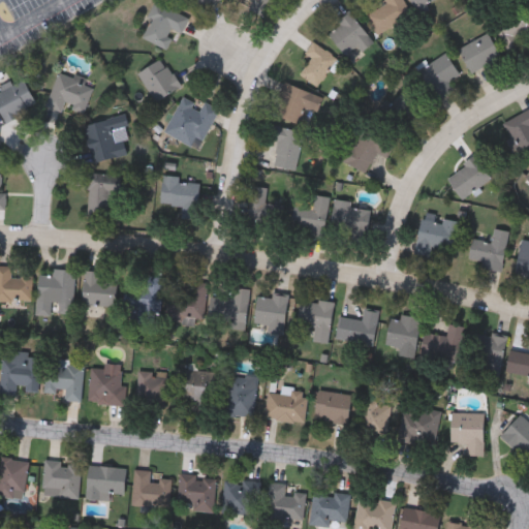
[(271,0),(271,10),(254,10),(254,0),(271,0)]
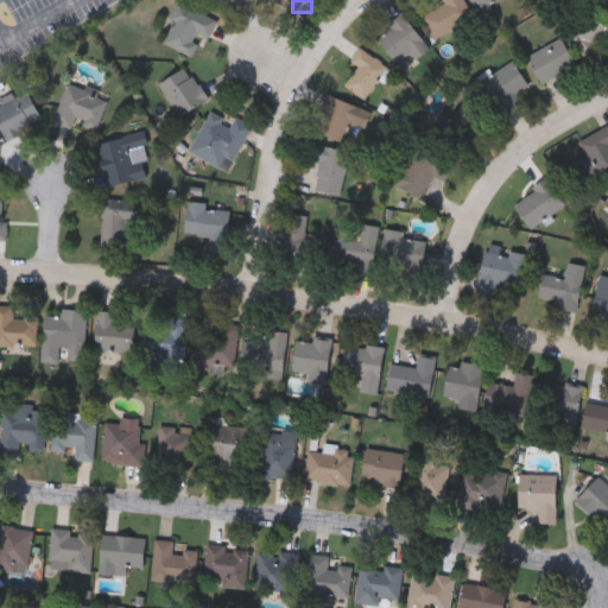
[(464,0),(474,19),(432,38),(422,14),(444,4),(442,0),(464,0)]
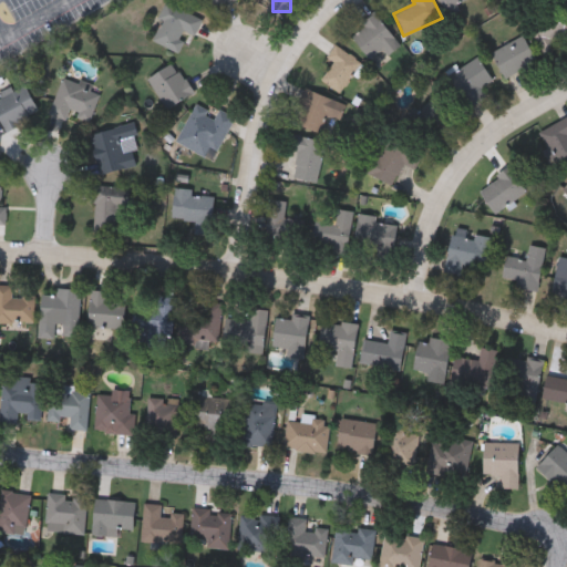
[(468,0),(444,10),(440,0),(468,0)]
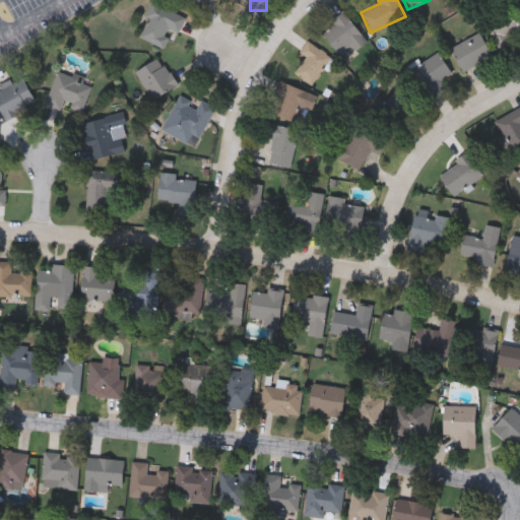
[(164,46),(139,36),(152,1),(187,14),(180,33),(171,28),(164,46)]
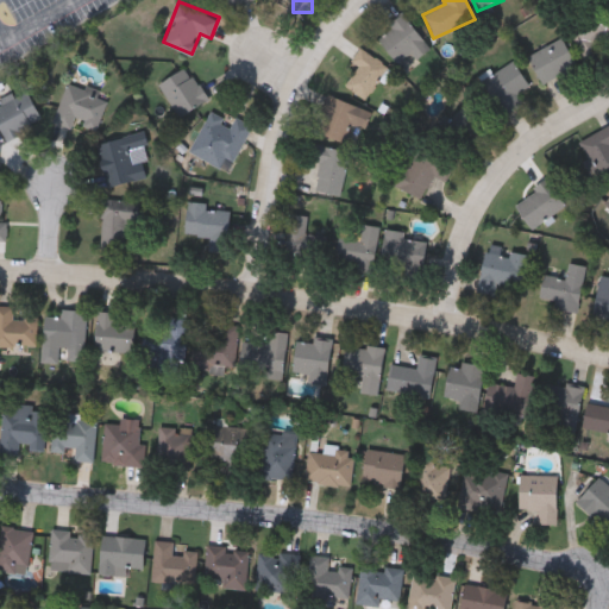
[(402,66),(377,36),(403,13),(428,43),(402,66)]
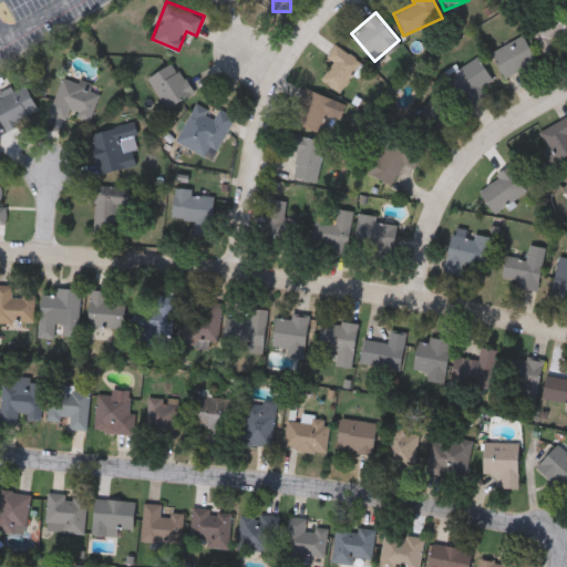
[(533,23),(563,13),(566,27),(566,45),(543,54),(533,23)]
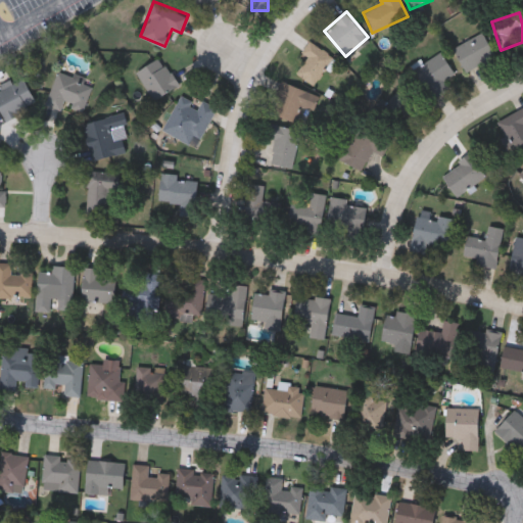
[(466,70),(454,47),(483,32),(495,54),(466,70)]
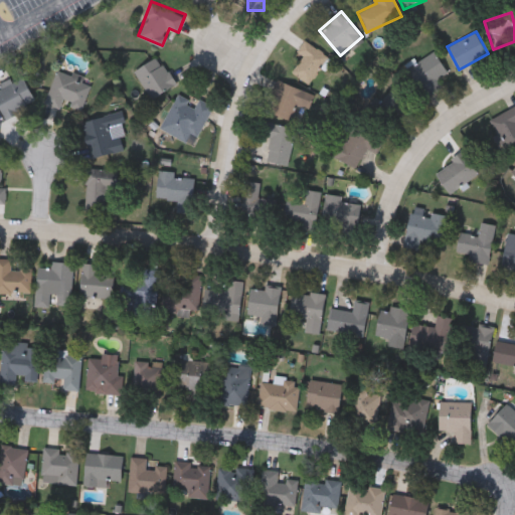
[(297,49),(308,38),(331,61),(309,82),(294,67),(305,56),(297,49)]
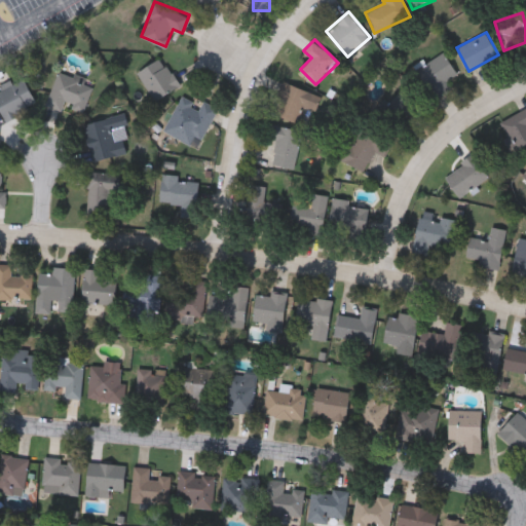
[(449,82),(452,85),(437,98),(416,72),(441,51),(459,74),(449,82)]
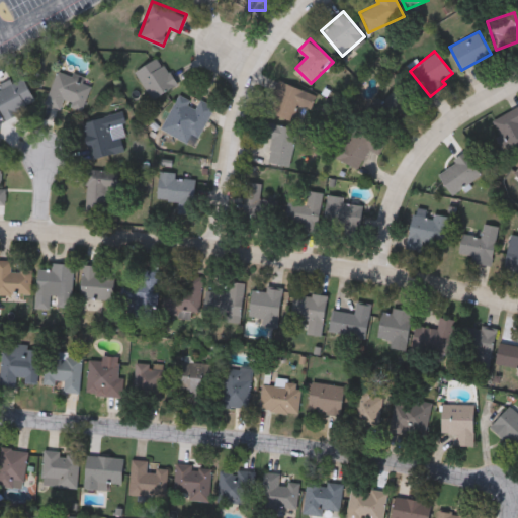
[(136,71),(159,56),(177,83),(154,98),(136,71)]
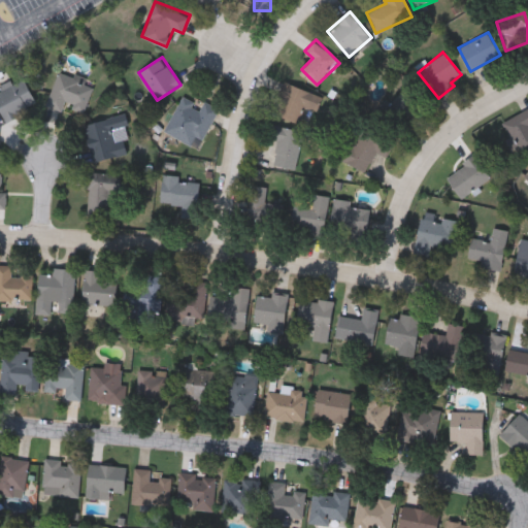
[(46,105),(58,71),(94,84),(85,111),(65,104),(63,110),(46,105)]
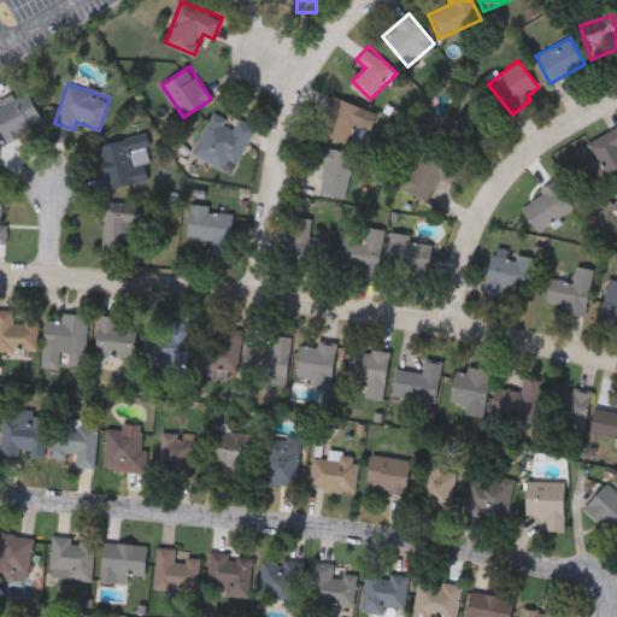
[(365,109),(347,146),(318,131),(335,95),(365,109)]
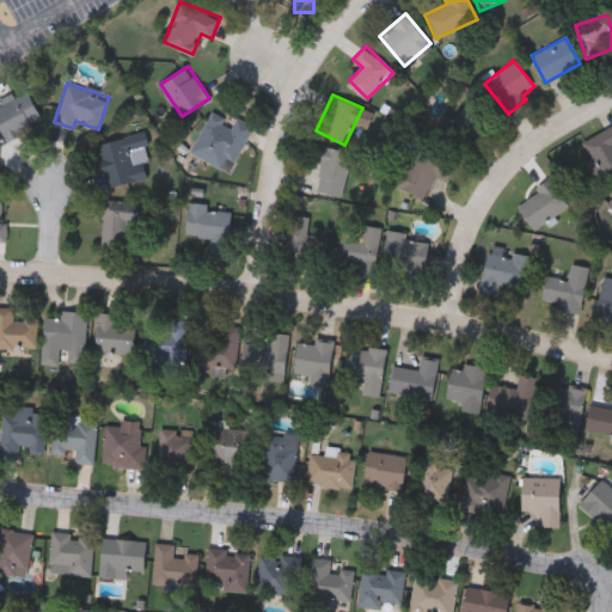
[(0,96),(36,96),(36,132),(0,132),(0,96)]
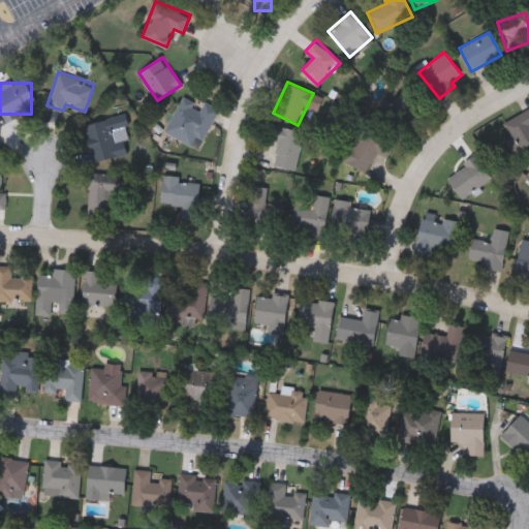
[(378,110),(410,90),(424,112),(392,131),(378,110)]
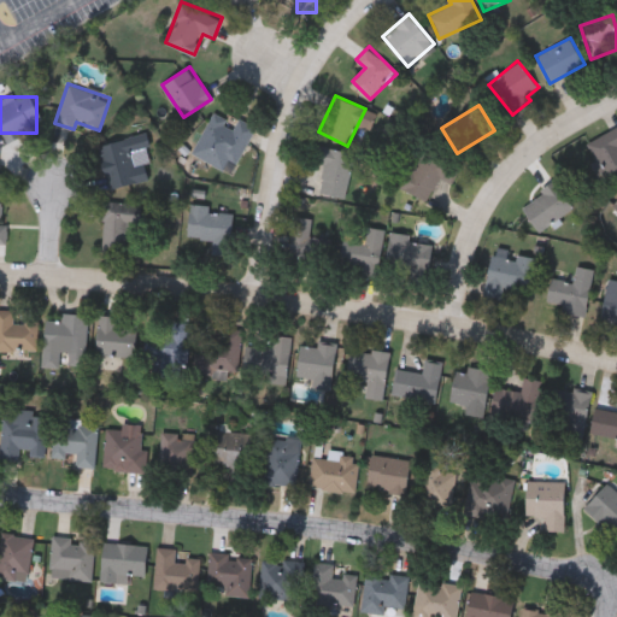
[(238,164),(229,160),(225,169),(194,154),(212,115),(235,124),(238,118),(254,127),(238,164)]
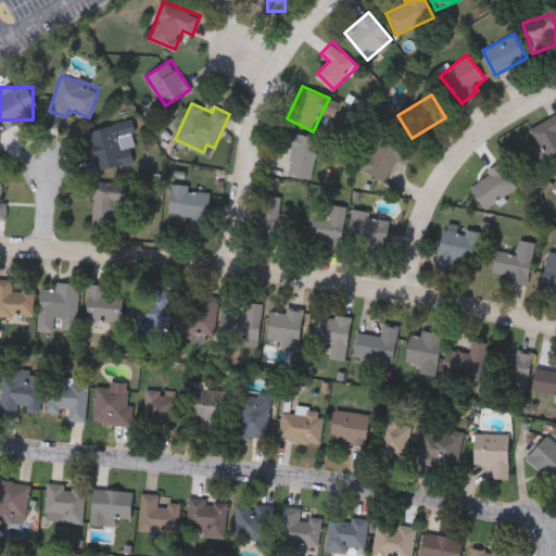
[(555,159),(548,163),(529,128),(555,112),(555,159)]
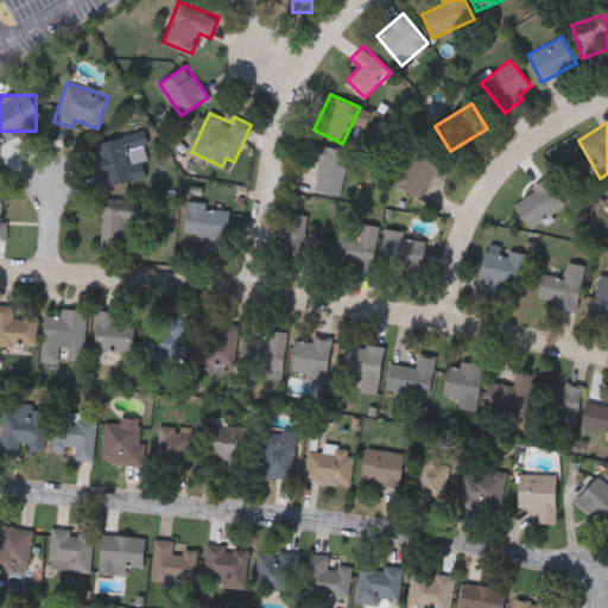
[(96,143),(144,131),(151,158),(143,160),(146,176),(107,187),(96,143)]
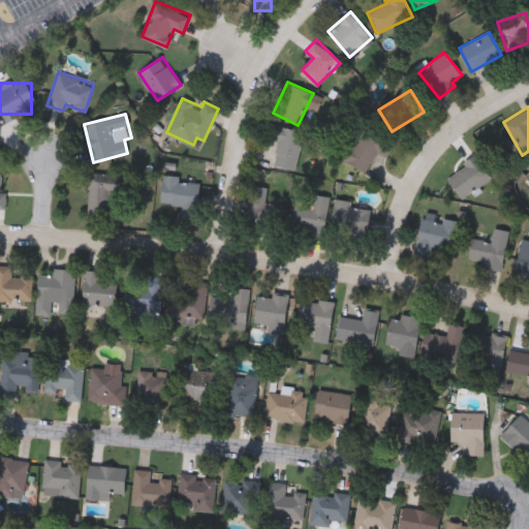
[(293,170),(273,166),(279,141),(273,138),(276,125),(302,131),(293,170)]
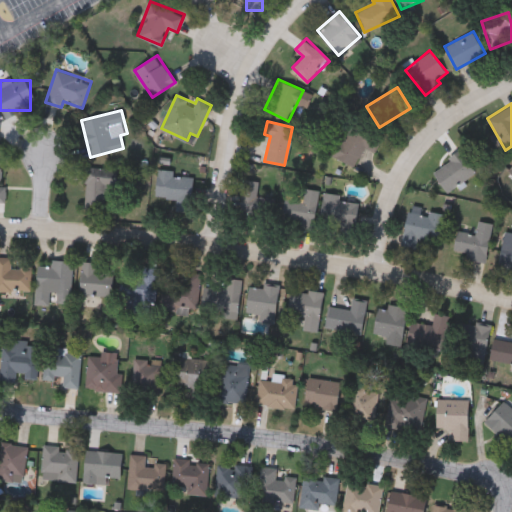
[(370,140),(351,167),(330,153),(349,126),(370,140)]
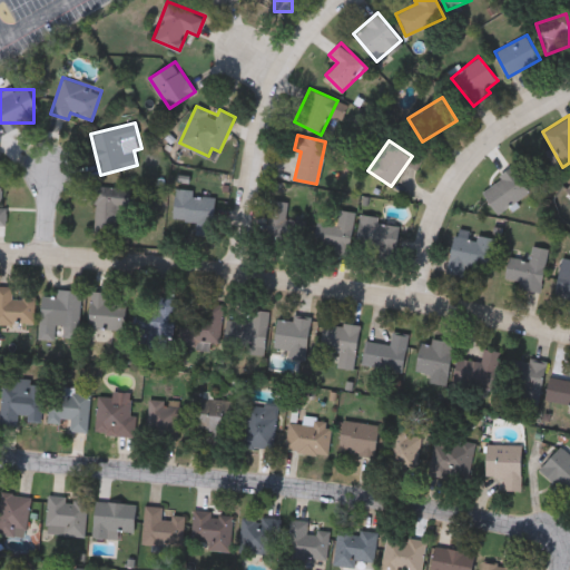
[(495,212),(482,187),(516,168),(529,194),(495,212)]
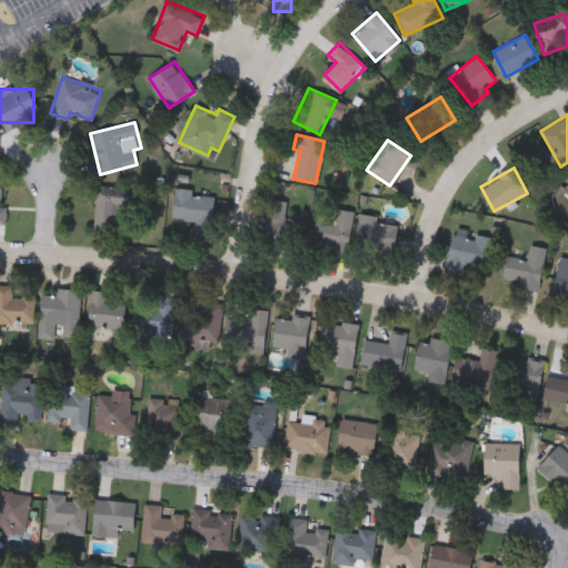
[(94,185),(123,186),(123,232),(94,231),(94,185)]
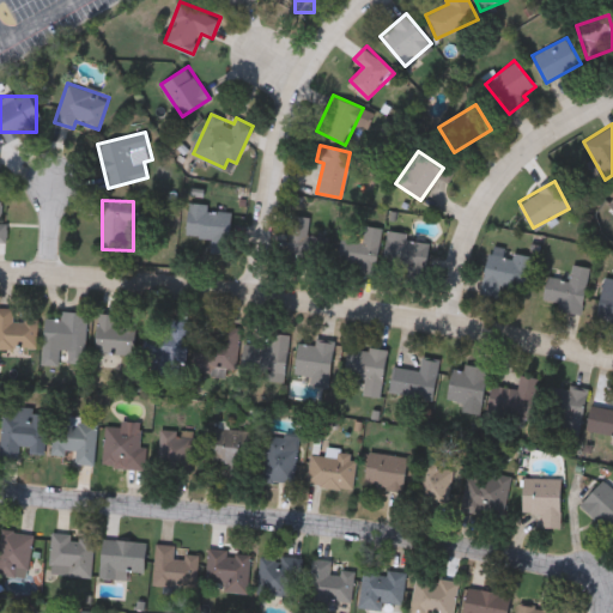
[(187,234),(189,201),(210,204),(210,210),(234,211),(231,252),(210,250),(211,236),(187,234)]
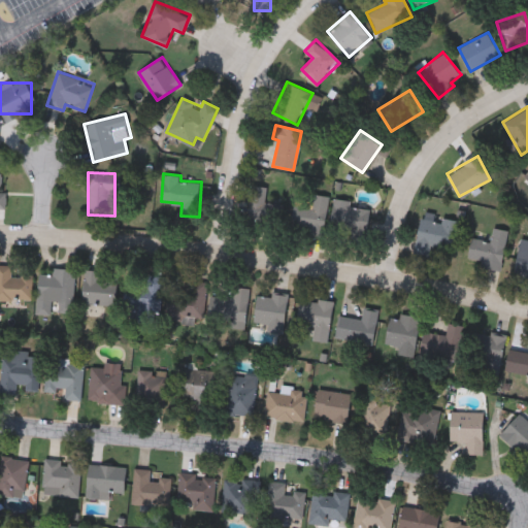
[(0,209),(8,210),(8,194),(4,194),(4,175),(0,174),(0,209)]
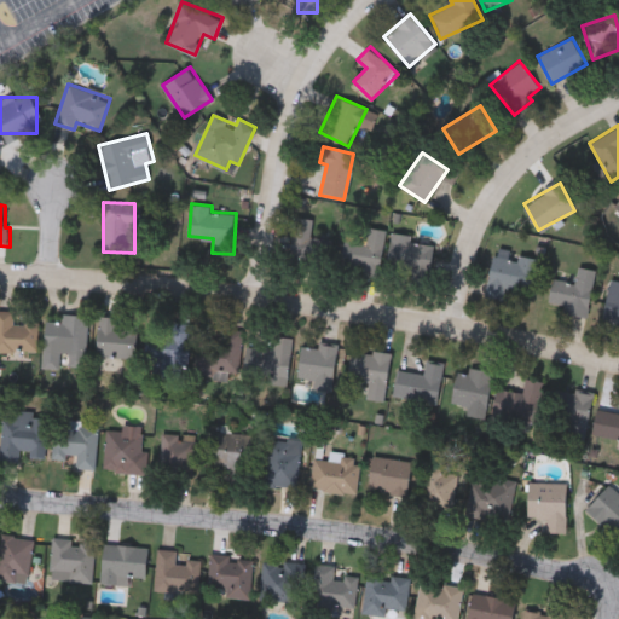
[(333,261),(291,259),(294,217),(314,218),(314,235),(333,236),(333,261)]
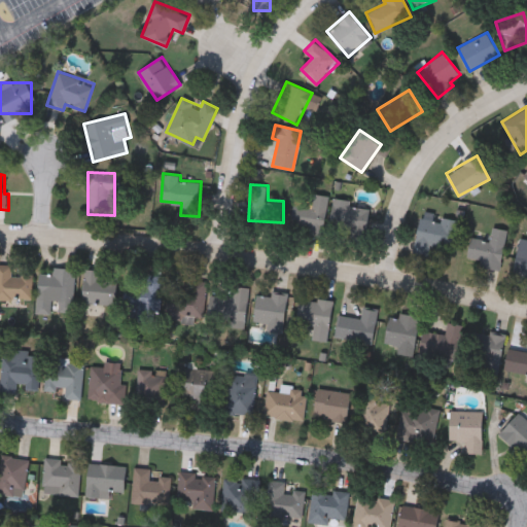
[(293,204),(313,207),(314,194),(329,195),(324,235),(290,231),(293,204)]
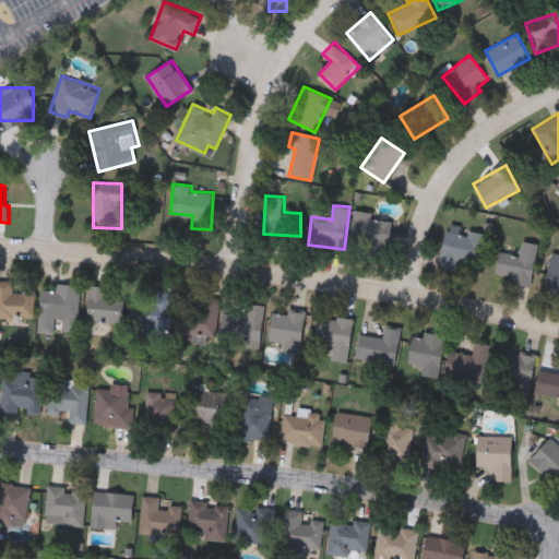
[(394,214),(389,254),(349,249),(354,210),(394,214)]
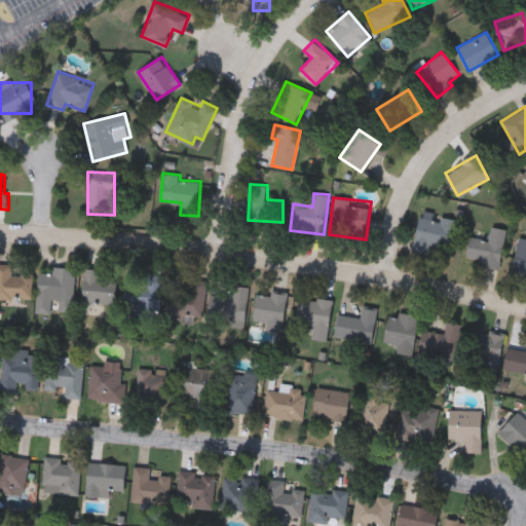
[(412,252),(420,212),(457,219),(451,248),(430,243),(428,255),(412,252)]
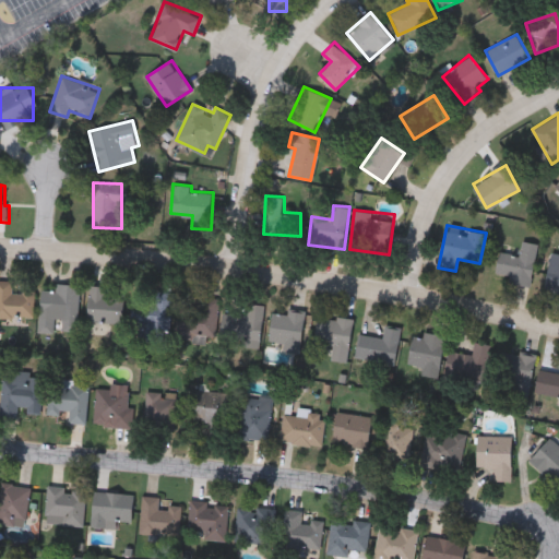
[(500,251),(519,256),(523,239),(538,244),(528,285),(494,276),(500,251)]
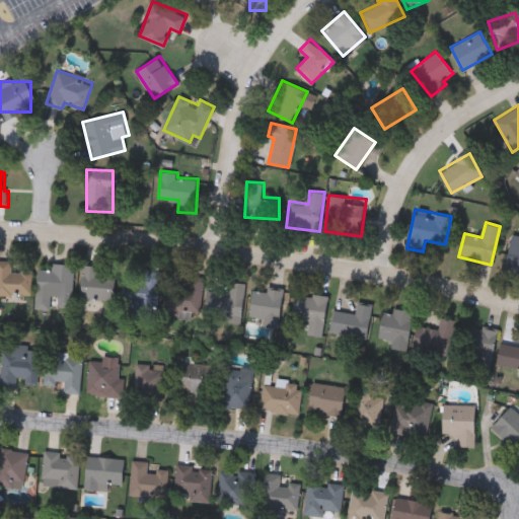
[(518,272),(505,270),(511,231),(518,232),(518,272)]
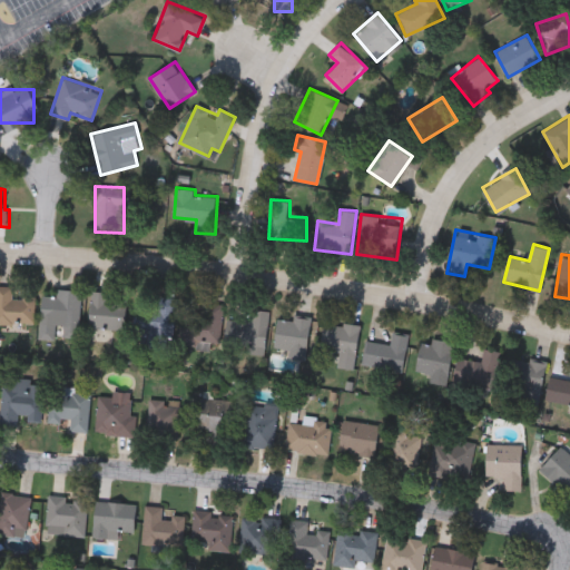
[(0,286),(13,286),(13,296),(36,296),(36,324),(0,324),(0,286)]
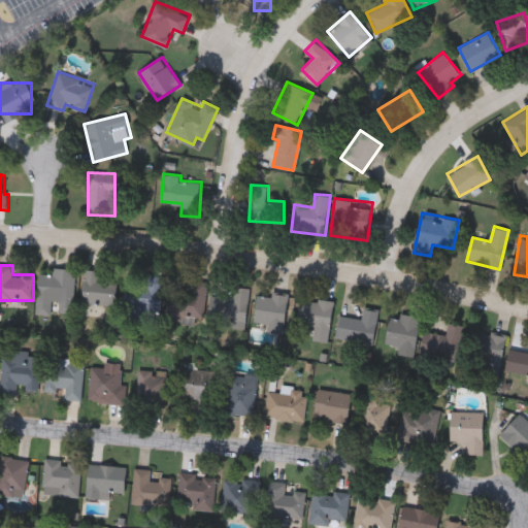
[(53,310),(53,267),(75,267),(75,310),(53,310)]
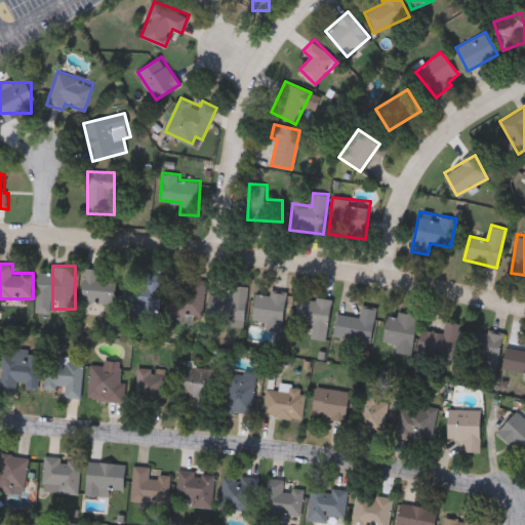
[(109,303),(84,303),(84,268),(109,268),(109,303)]
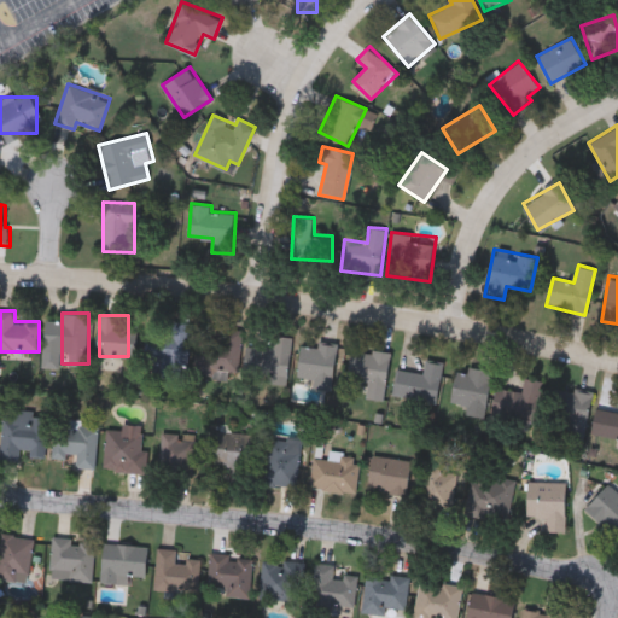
[(149,357),(147,326),(188,325),(190,368),(162,369),(161,356),(149,357)]
